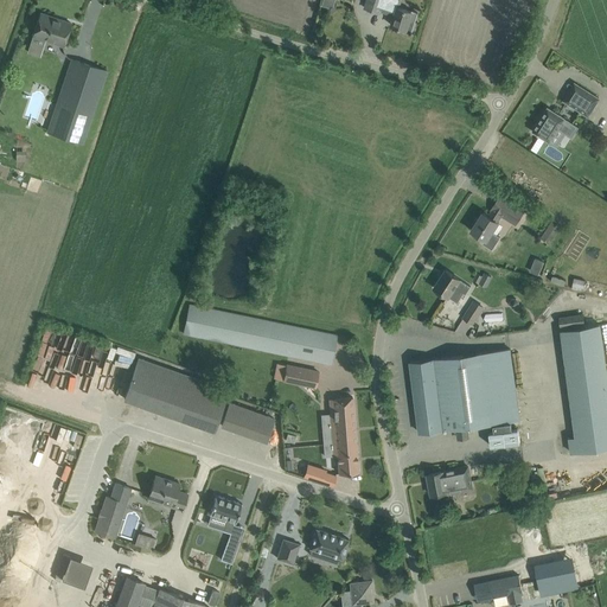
[(366,0),(364,7),(381,13),(381,12),(394,16),(391,25),(400,29),(400,31),(410,34),(410,33),(414,23),(413,21),(416,12),(410,11),(398,7),(401,0),(366,0)]
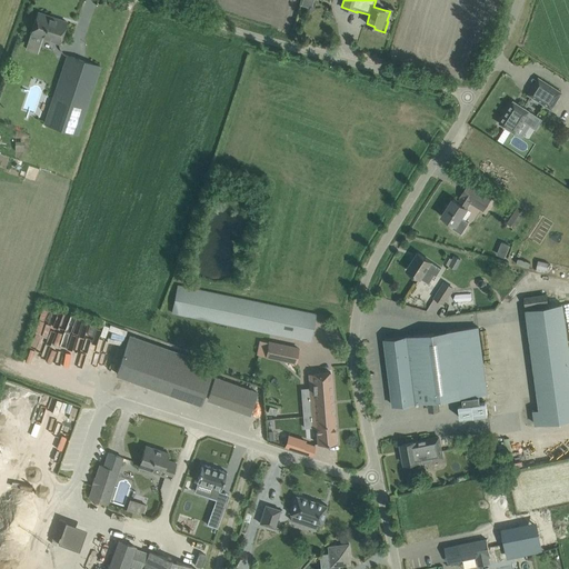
[(31,33),(60,43),(67,21),(38,12),(31,33)]
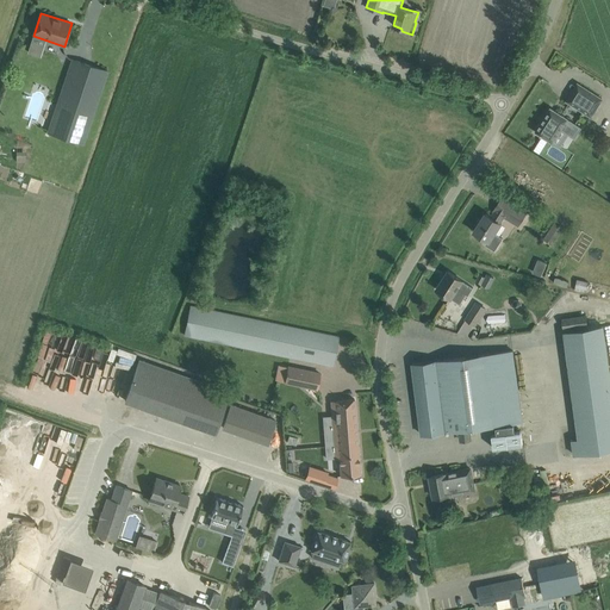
[(48,132),(83,144),(107,72),(72,60),(48,132)]
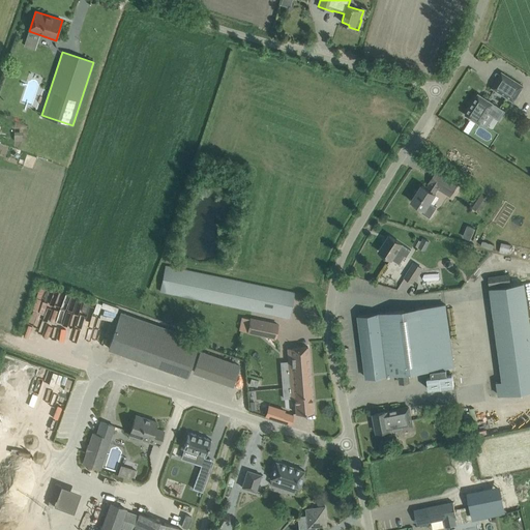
[(492,88),(513,101),(523,86),(501,72),(492,88)]
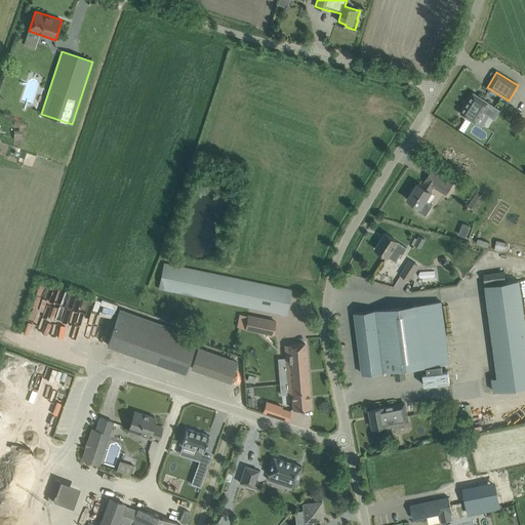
[(482,112),(494,119),(499,110),(488,103),(474,93),(460,114),(475,123),(482,112)]
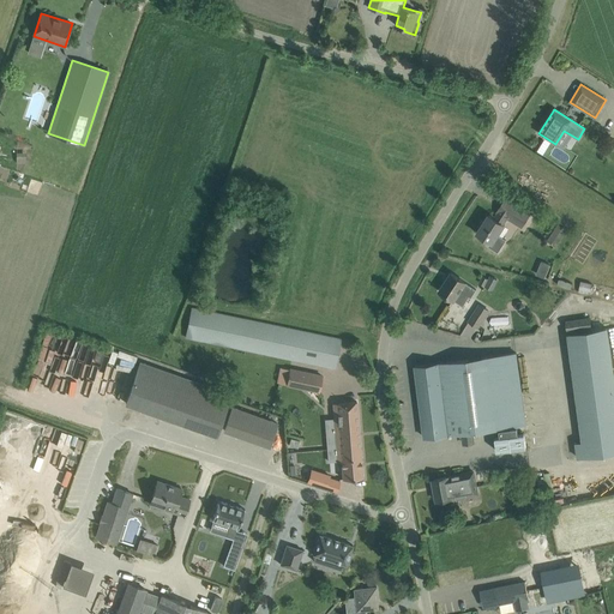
[(540,145),(536,151),(543,155),(547,149),(540,145)]
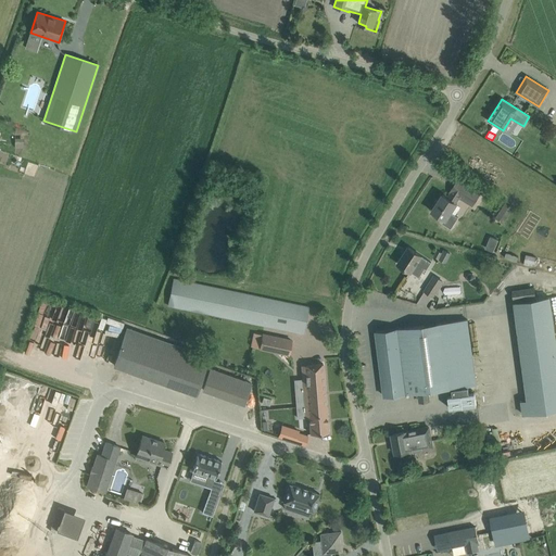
[(432,211),(444,218),(442,223),(451,228),(457,217),(450,212),(456,203),(455,203),(458,197),(471,205),(480,193),(458,179),(451,191),(452,192),(447,198),(442,194),(432,211)]
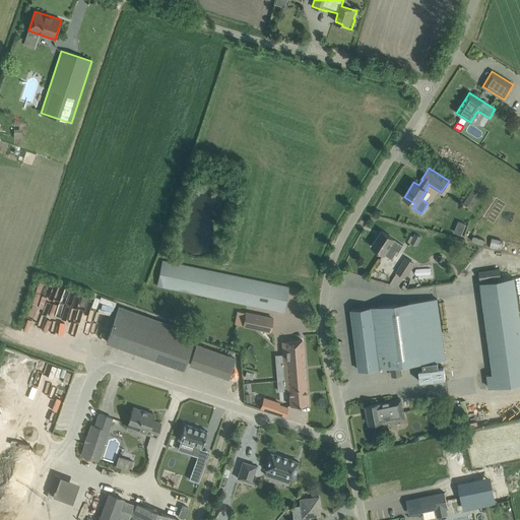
[(463,204),(470,208),(478,194),(472,190),(463,204)]
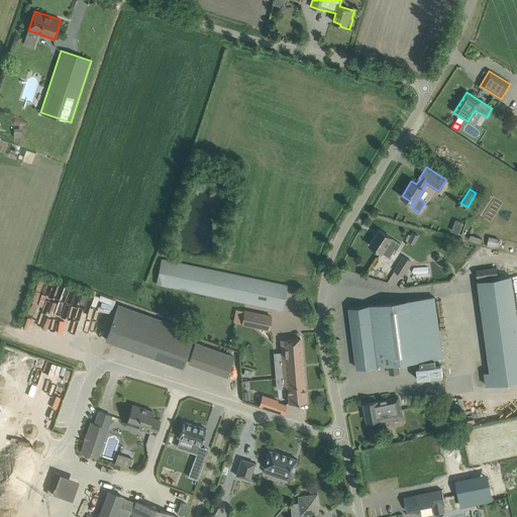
[(455,220),(450,231),(458,234),(463,223),(455,220)]
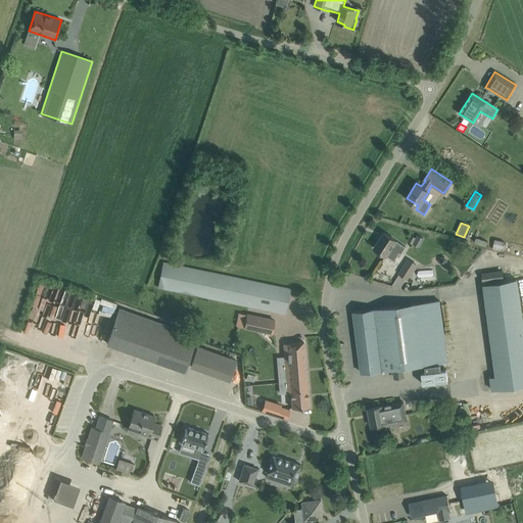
[(396,240),(384,233),(374,248),(386,255),(393,260),(398,252),(400,253),(406,246),(396,240)]
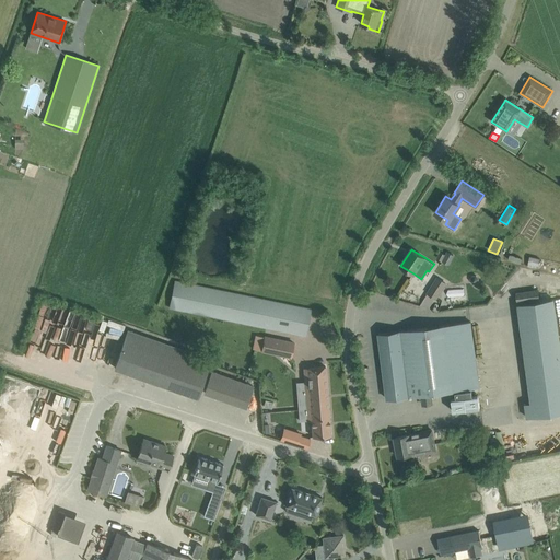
[(436,258),(443,261),(448,265),(453,255),(447,253),(446,255),(440,252),(436,258)]
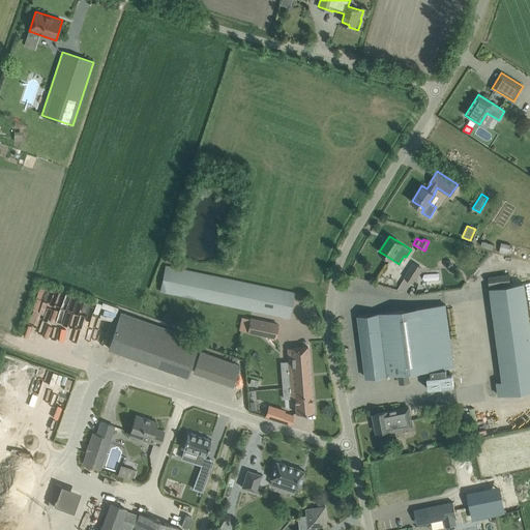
[(481,241),(480,245),(492,249),(494,245),(481,241)]
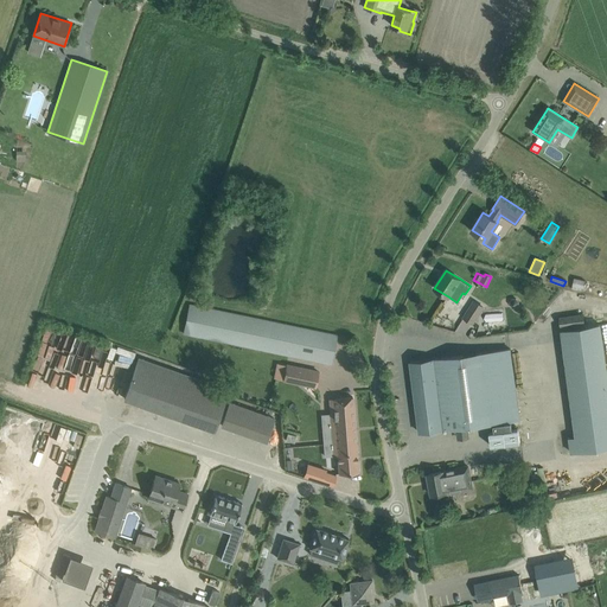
[(585,282),(573,280),(570,288),(582,291),(585,282)]
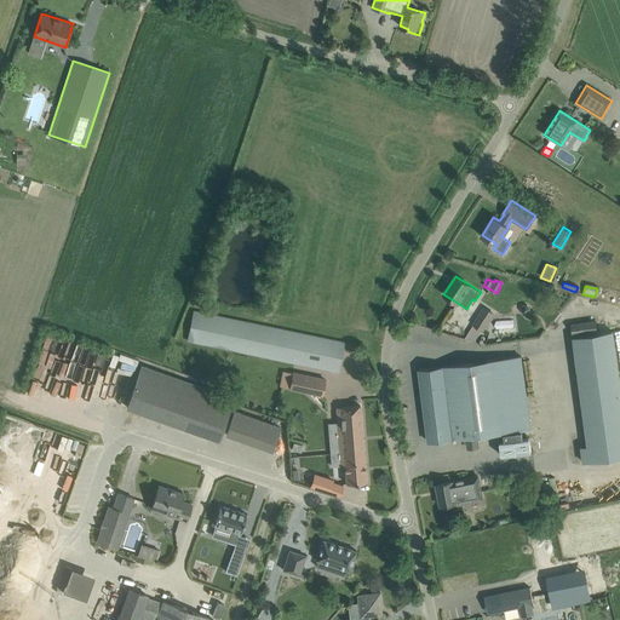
[(472,322),(483,329),(494,313),(483,305),(472,322)]
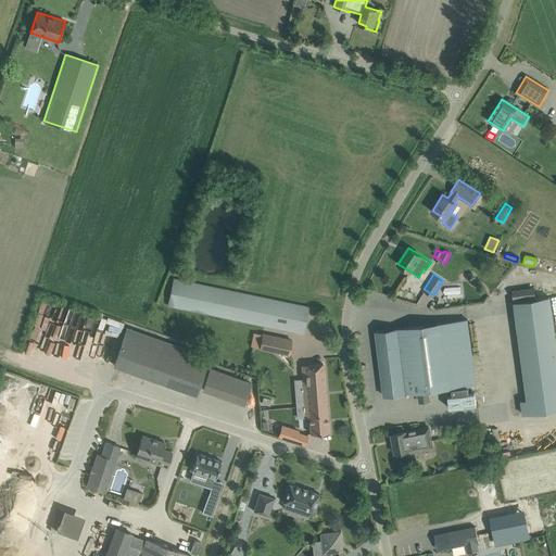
[(308,307),(174,279),(168,305),(303,333),(308,307)]
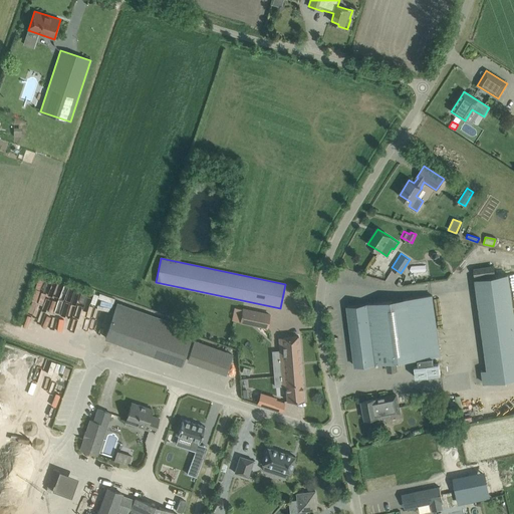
[(494,265),(473,268),(474,277),(495,275),(494,265)]
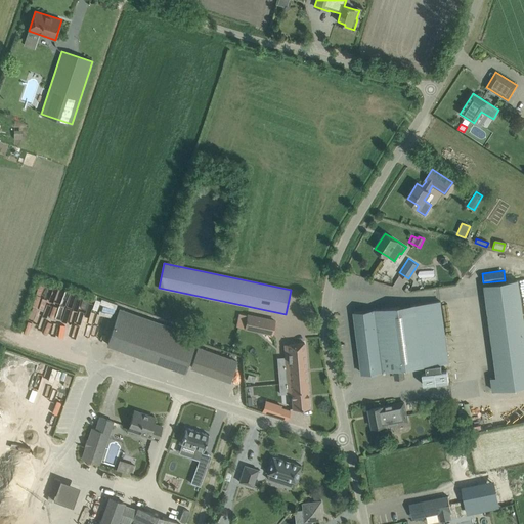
[(523,387),(523,323),(518,280),(484,285),(497,377),(491,378),(493,391),(523,387)]
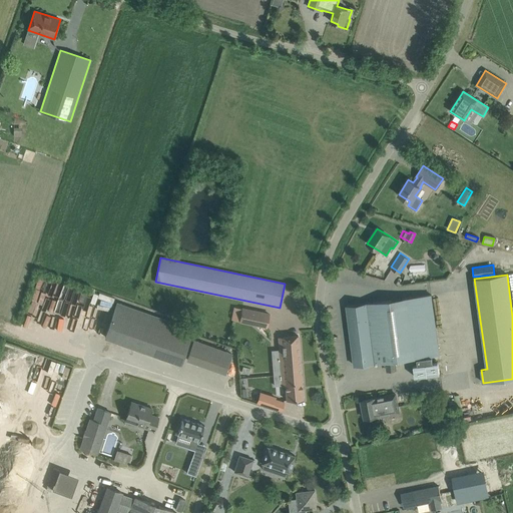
[(100,293),(98,298),(114,302),(115,297),(100,293)]
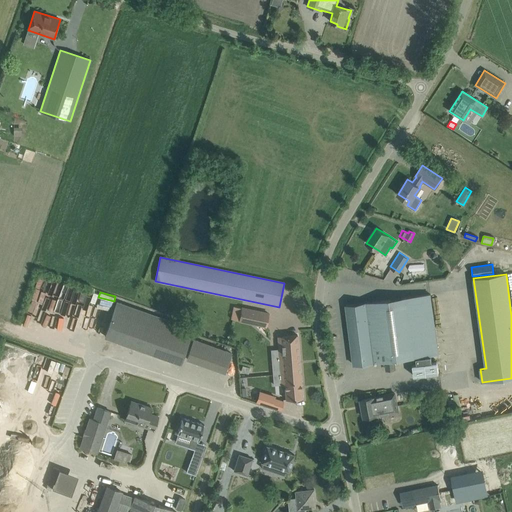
[(438,354),(429,294),(346,305),(353,365),(381,361),(381,362),(385,365),(386,365),(386,370),(395,369),(394,360),(438,354)]
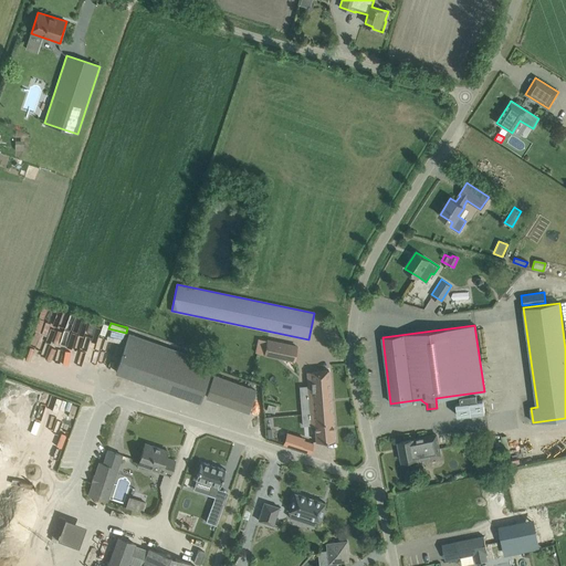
[(199,401),(212,364),(129,334),(116,371),(199,401)]
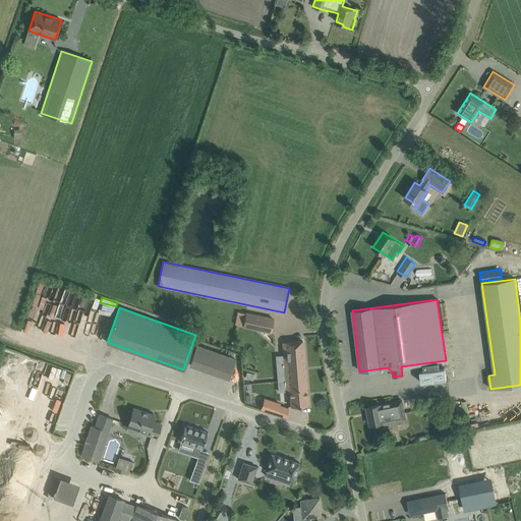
[(275,317),(246,312),(243,327),(271,333),(275,317)]
